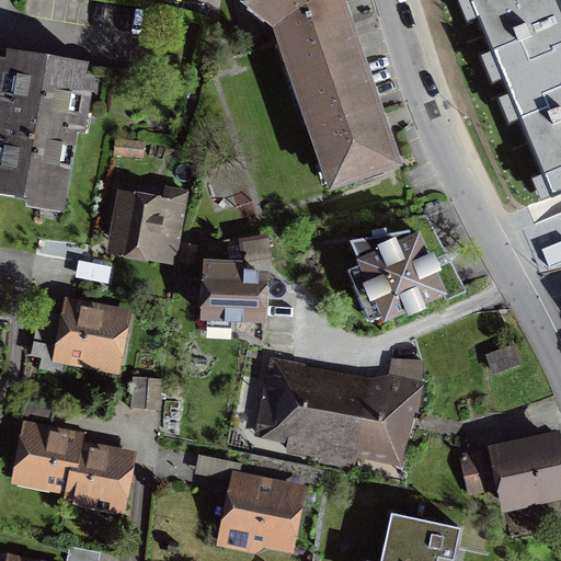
[(252,0),(251,2),(279,26),(333,184),(396,163),(377,110),(346,23),(338,0),(252,0)]
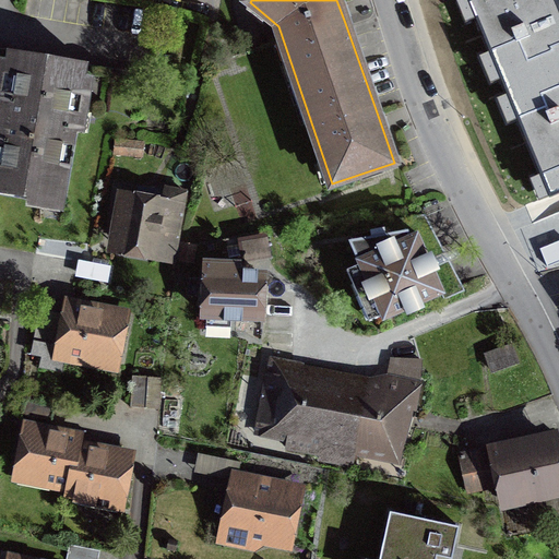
[(475,117),(539,93),(523,49),(504,0),(449,0),(439,4),(433,6),(475,117)]
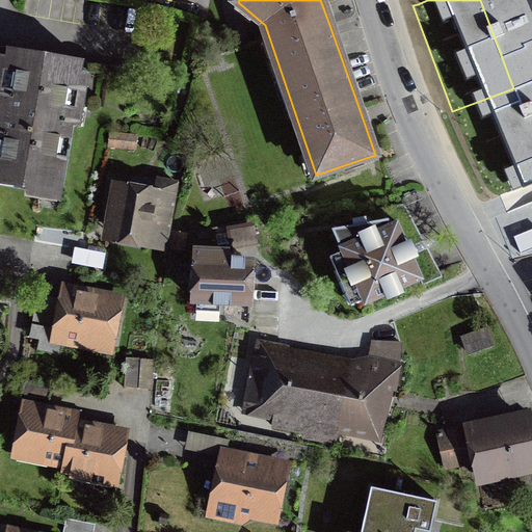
[(415,0),(418,4),(427,0),(480,0),(498,47),(515,38),(502,0),(415,0)]
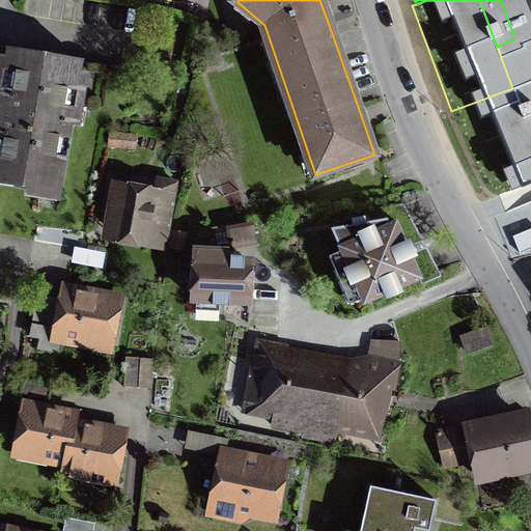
[(141,72),(6,49),(0,87),(0,184),(62,194),(79,96),(135,106),(141,72)]
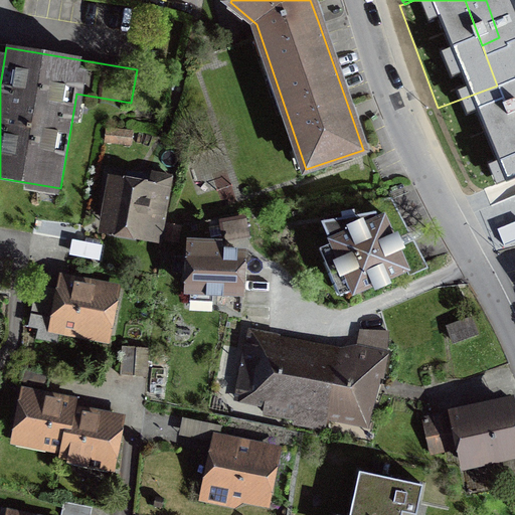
[(514,123),(460,141),(465,154),(470,171),(514,156),(514,123)]
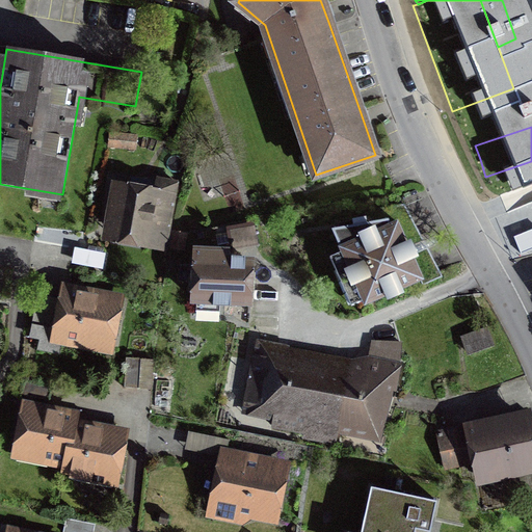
[(177,187),(116,177),(107,236),(167,245),(177,187)]
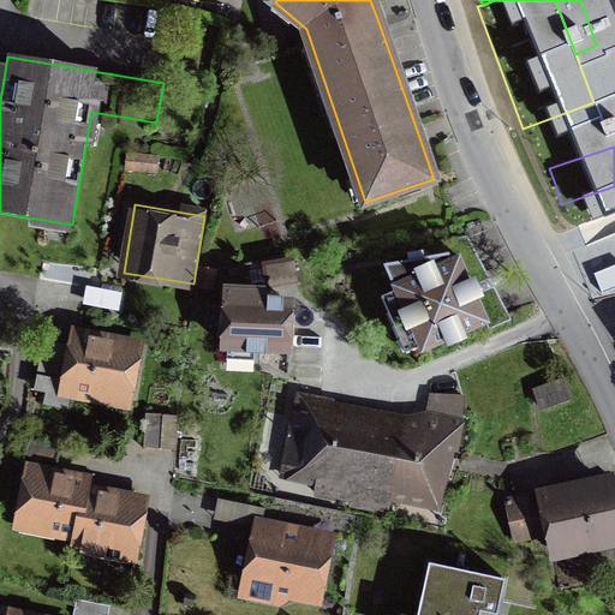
[(419,348),(422,353),(489,323),(461,258),(453,260),(449,255),(384,264),(395,291),(382,297),(406,353),(419,348)]
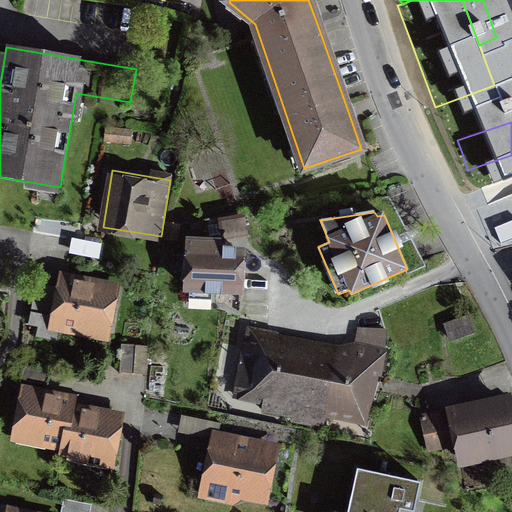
[(244,221),(222,225),(225,240),(247,236),(244,221)]
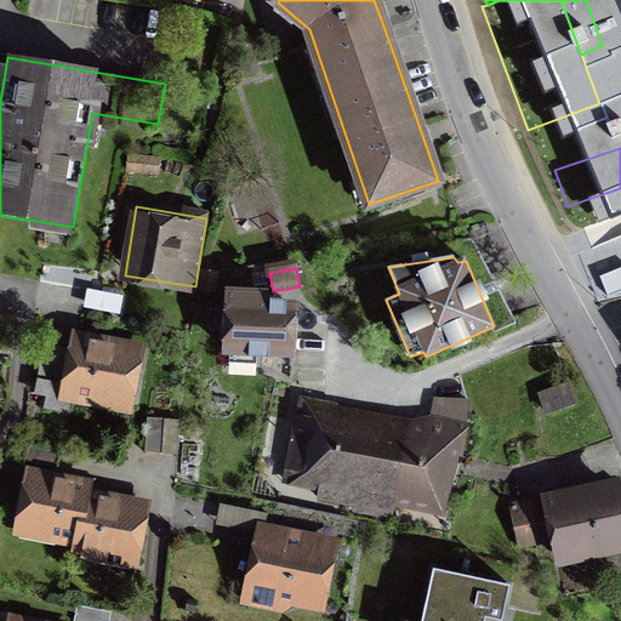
[(228,298),(227,368),(300,369),(301,300),(228,298)]
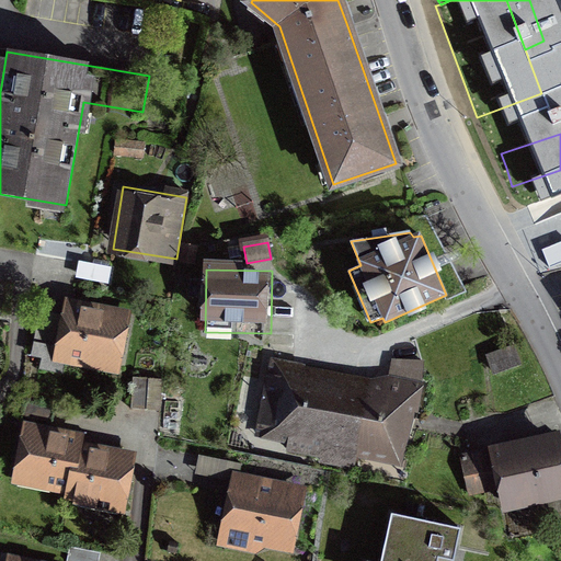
[(125,316),(69,302),(66,318),(41,312),(31,354),(41,356),(42,351),(81,361),(82,355),(114,362),(125,316)]
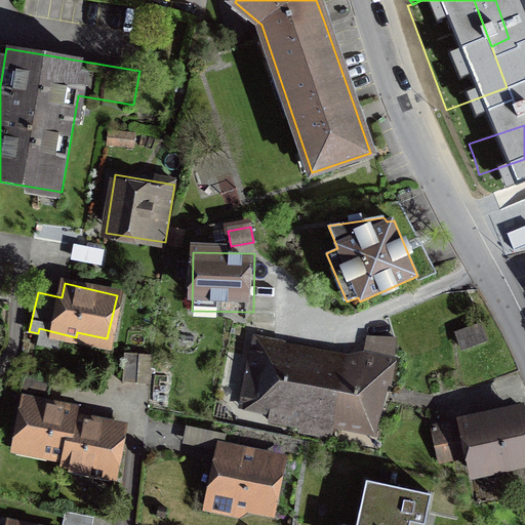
[(479,325),(455,334),(460,348),(484,338),(479,325)]
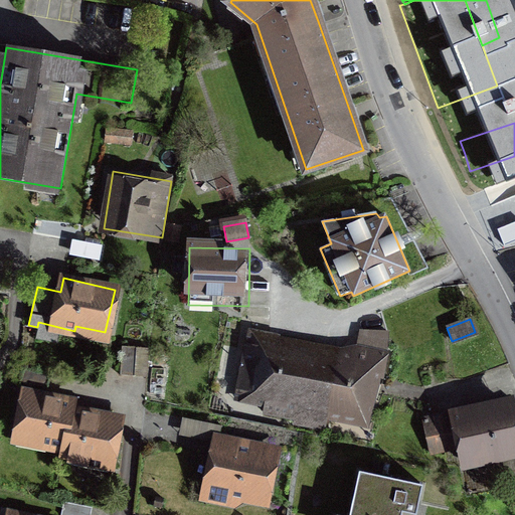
[(331,408),(339,364),(275,352),(279,335),(251,330),(240,390),(267,395),(264,413),(296,419),(295,423),(326,430),(331,408)]
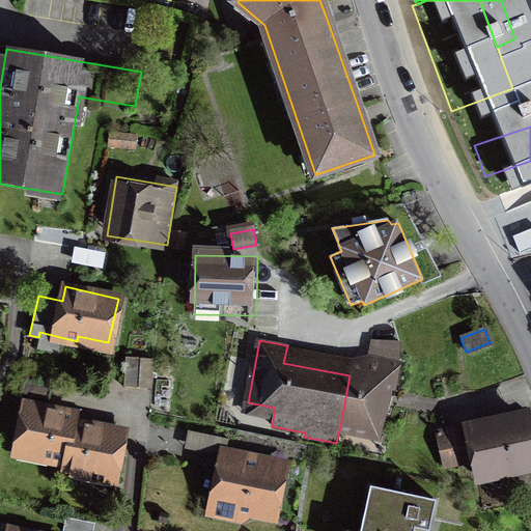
[(350,375),(341,421),(372,426),(382,383),(394,385),(399,364),(400,342),(370,342),(363,378),(350,375)]
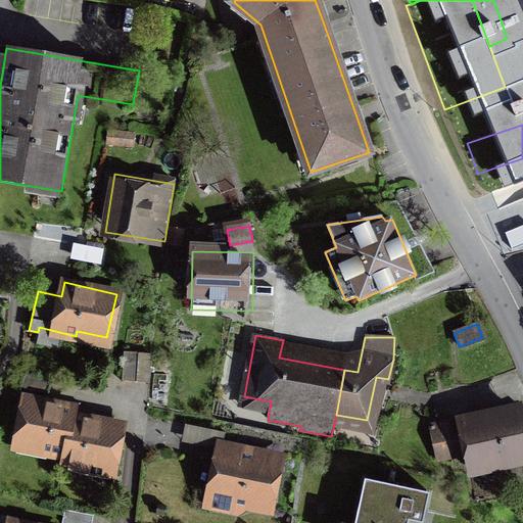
[(136,381),(137,352),(123,351),(122,380),(136,381)]
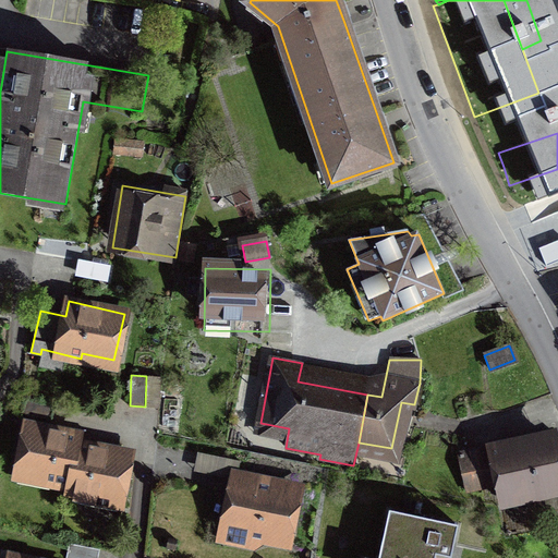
[(49,419),(52,403),(25,397),(22,413),(49,419)]
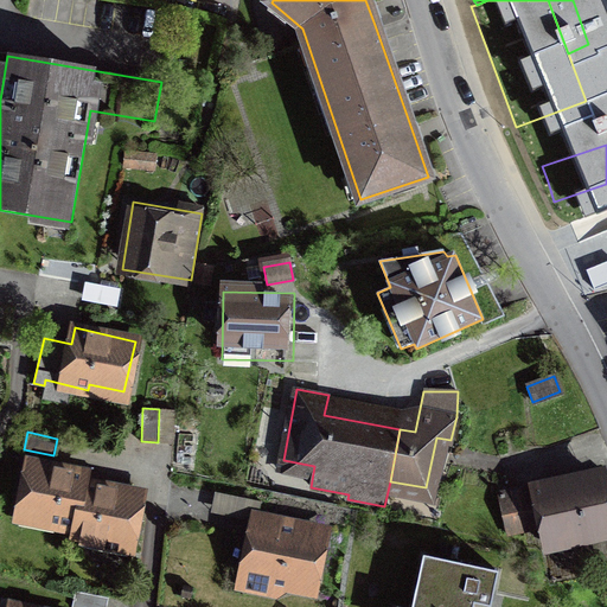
[(18,518),(78,530),(77,537),(131,548),(141,496),(106,489),(87,485),(89,475),(62,471),(29,465),(18,518)]
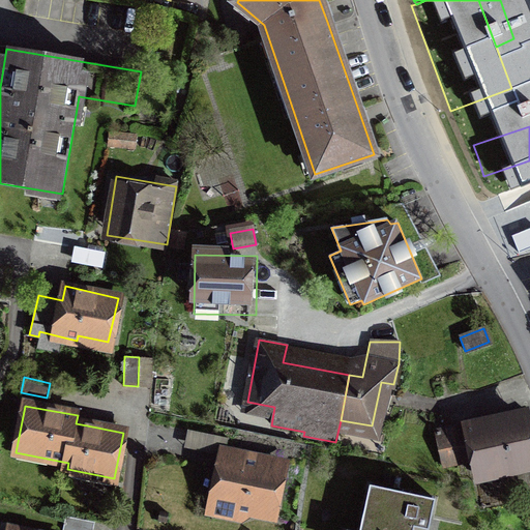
[(475,464),(478,475),(529,464),(529,430),(528,419),(476,430),(474,423),(435,432),(443,470),(475,464)]
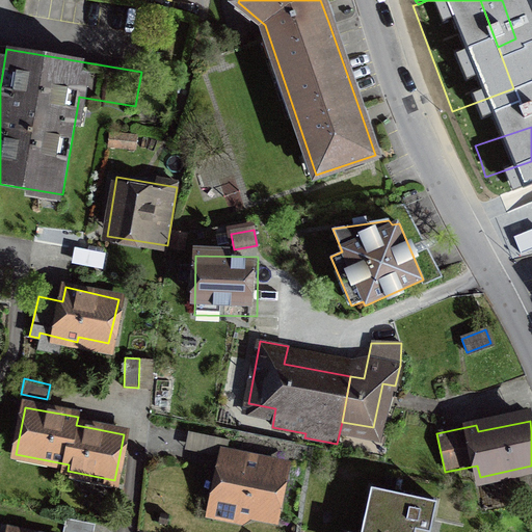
[(254,524),(282,531),(295,467),(224,454),(210,521),(244,528),(254,524)]
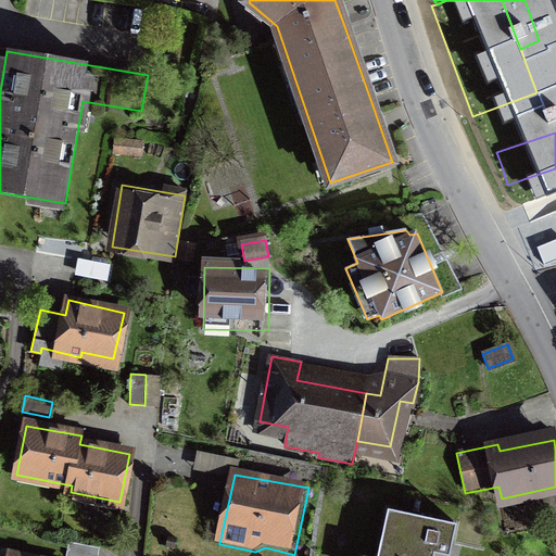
[(431,555),(433,547),(450,552),(456,522),(389,508),(378,555),(431,555)]
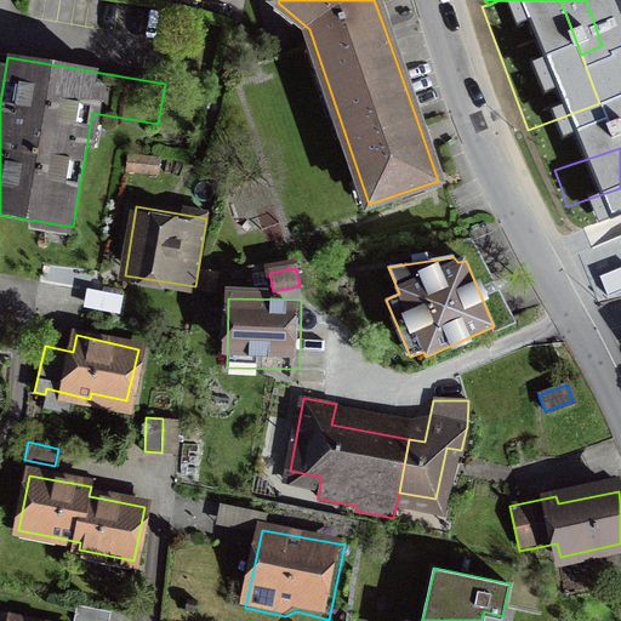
[(109,620),(112,614),(79,604),(74,620),(79,620),(109,620)]
